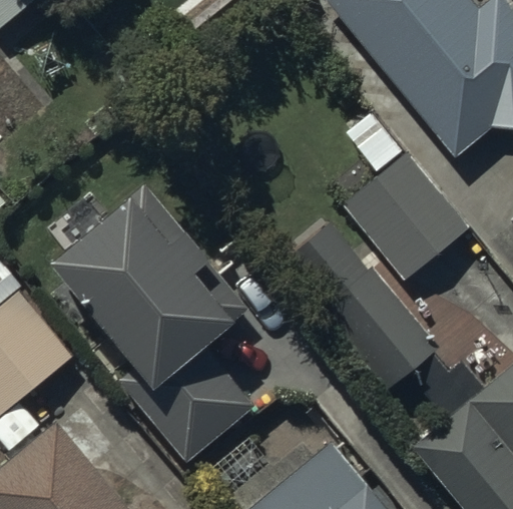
[(0,0),(0,25),(33,0),(0,0)]
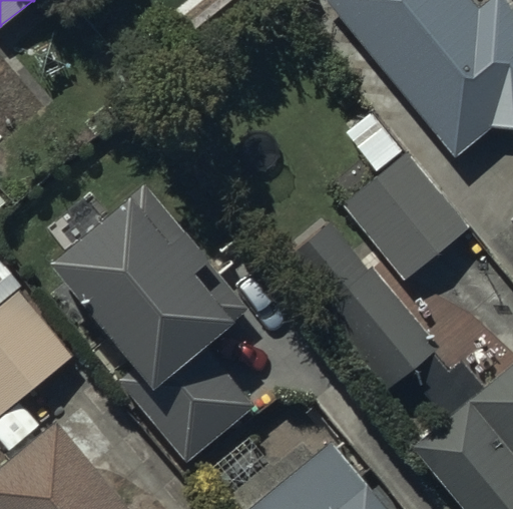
[(327,0),(453,154),(493,126),(512,128),(512,11),(503,0),(492,0),(479,11),(470,0),(327,0)]
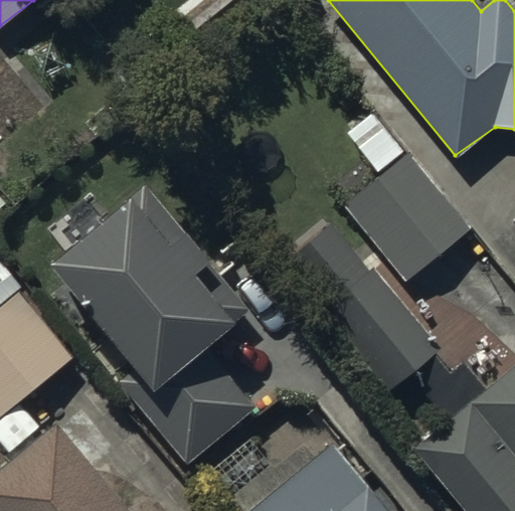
[(408,154),(349,203),(411,278),(471,228),(408,154)]
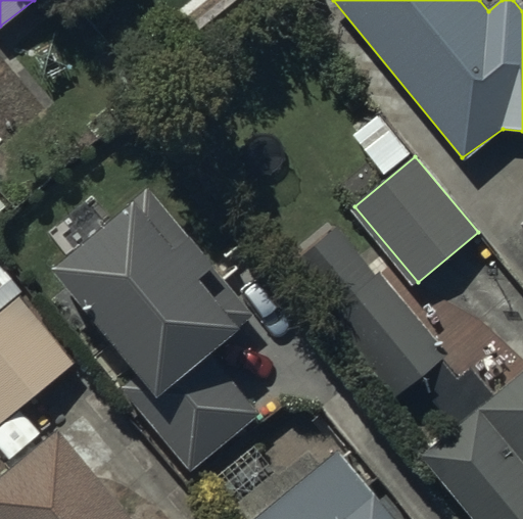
[(147,187),(45,272),(155,403),(143,414),(188,467),(256,410),(210,355),(256,317),(147,187)]
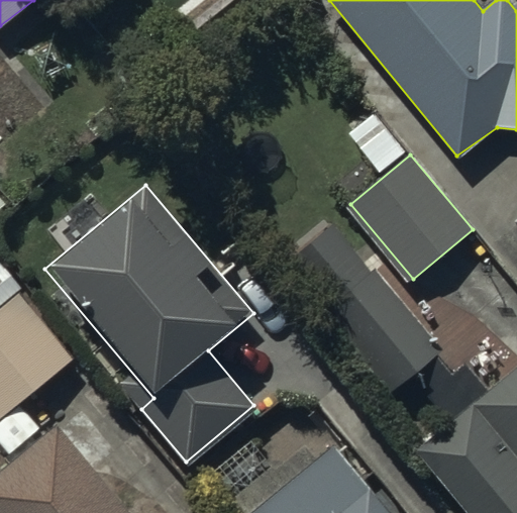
[(440,352),(337,225),(284,268),(387,395),(440,352)]
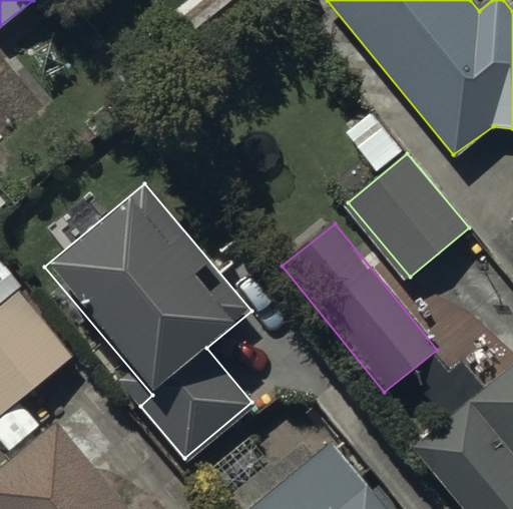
[(11,283),(0,291),(0,399),(64,349),(11,283)]
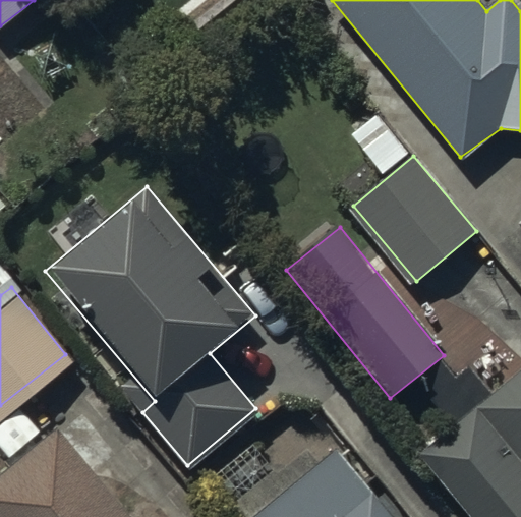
[(520,516),(520,372),(422,455),(474,516),(520,516)]
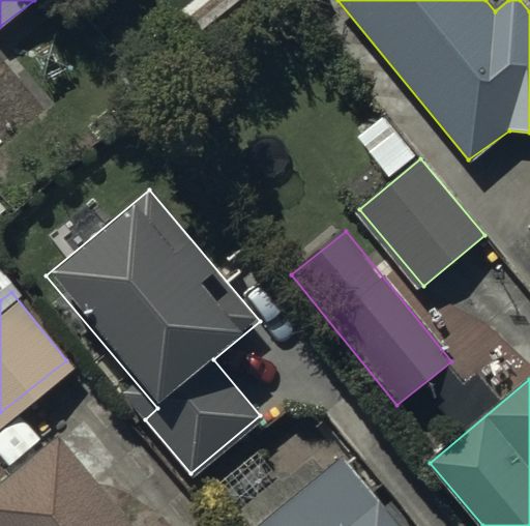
[(127,525),(57,441),(0,486),(0,525),(127,525)]
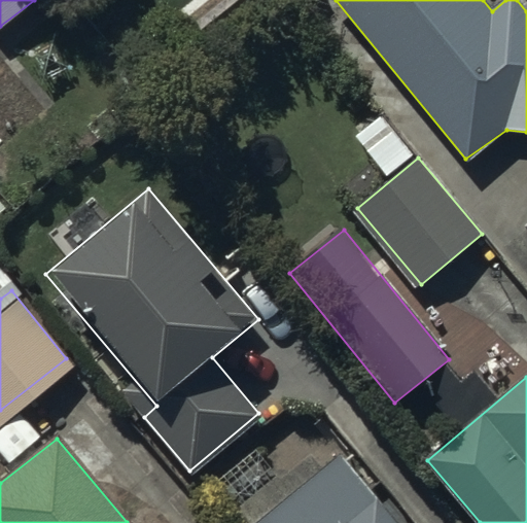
[(392,522),(340,460),(264,522),(392,522)]
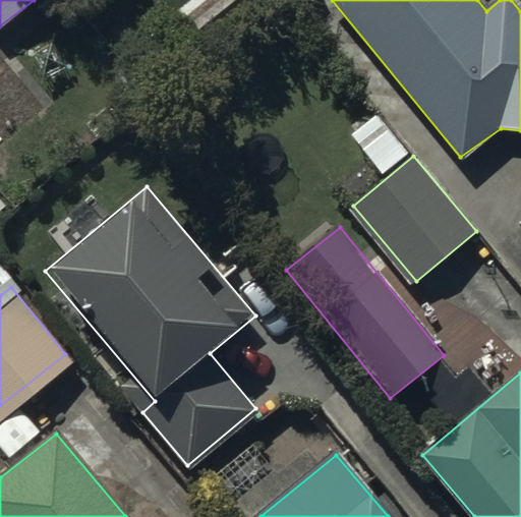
All buildings are outlined.
